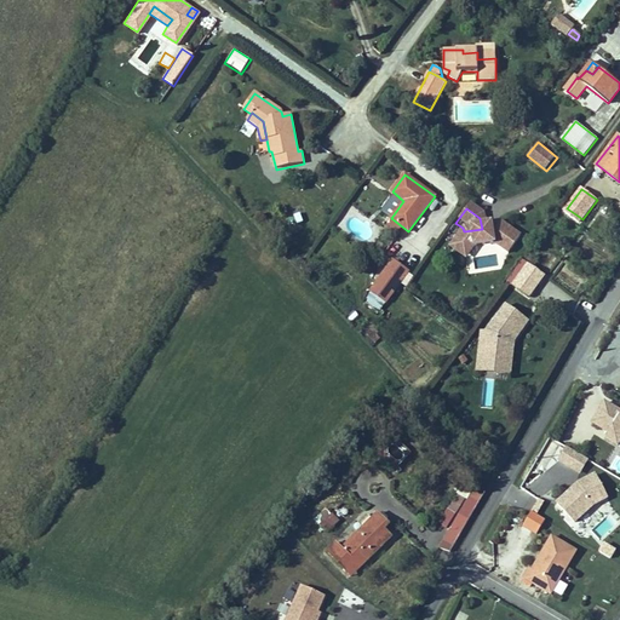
[(568,220),(574,213),(567,208),(561,216),(568,220)]
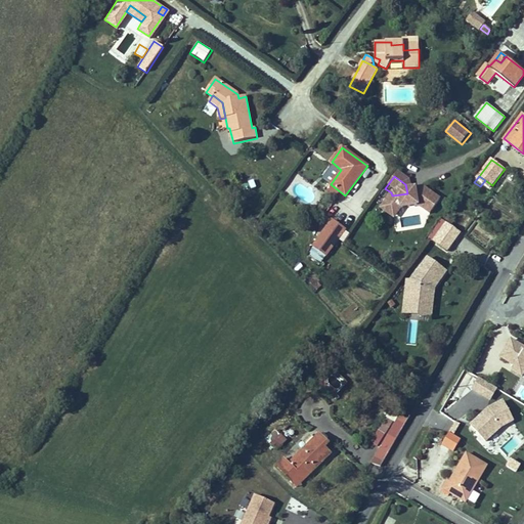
[(389,195),(382,207),(391,213),(397,212),(413,210),(426,218),(436,205),(419,191),(417,193),(412,194),(411,192),(407,193),(392,195),(389,195)]
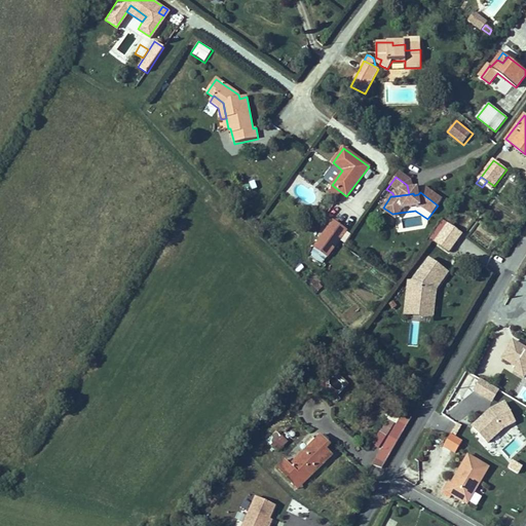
[(392,214),(383,208),(379,214),(391,223),(399,213),(392,214)]
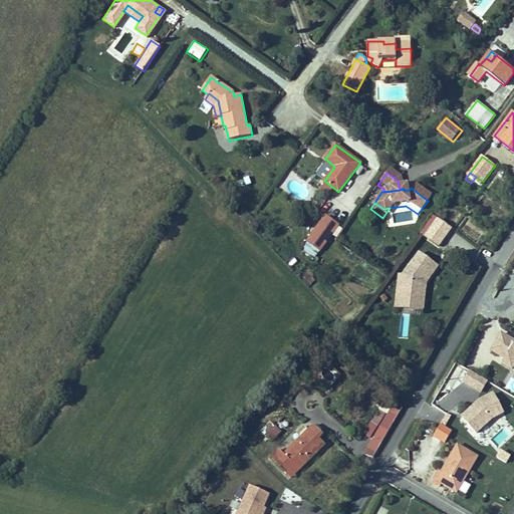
[(338,226),(325,217),(308,241),(320,250),(338,226)]
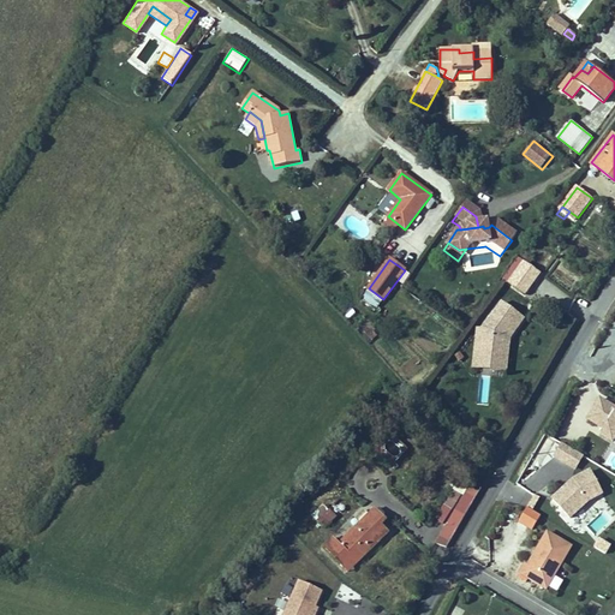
[(523,262),(509,282),(524,293),(538,273),(523,262)]
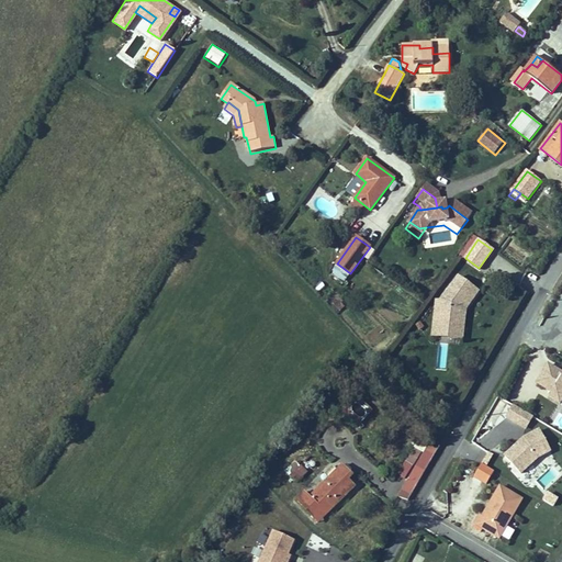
[(386,267),(382,274),(401,283),(404,276),(386,267)]
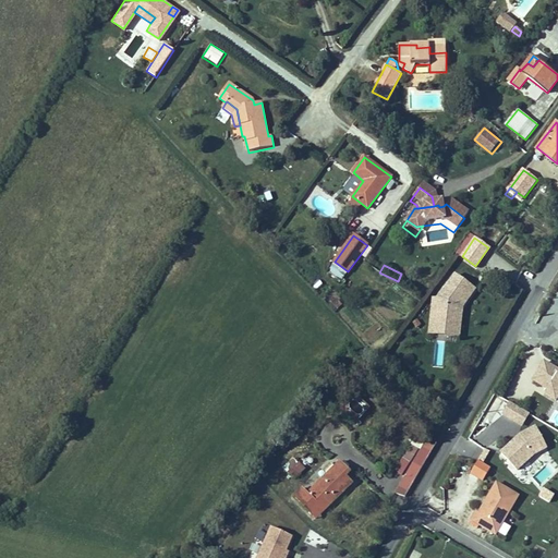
[(455,276),(436,299),(428,325),(447,331),(456,308),(458,305),(461,306),(473,290),(455,276)]
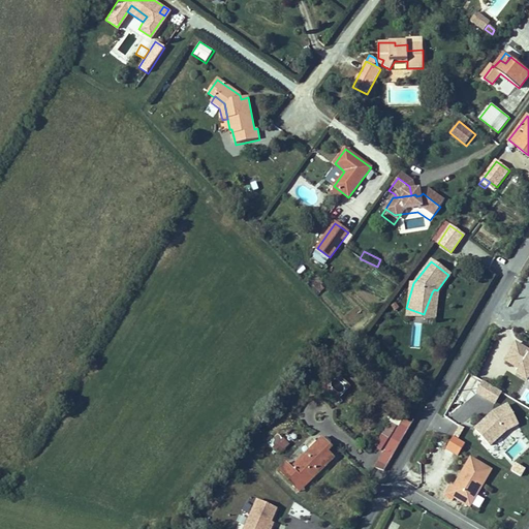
[(413,283),(410,283),(401,313),(426,321),(437,290),(434,289),(432,292),(424,314),(406,308),(413,283)]
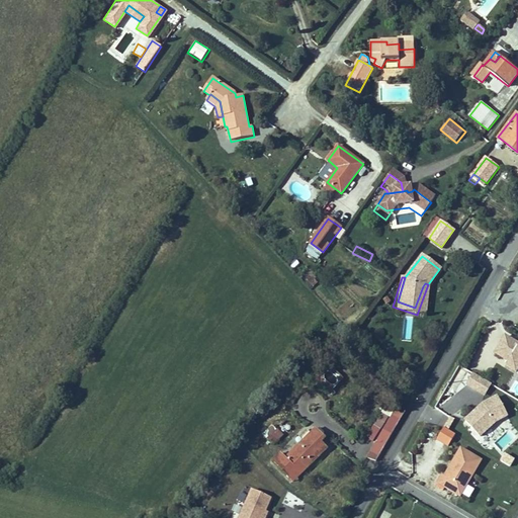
[(517,373),(517,339),(516,342),(503,334),(492,352),(505,360),(503,365),(517,373)]
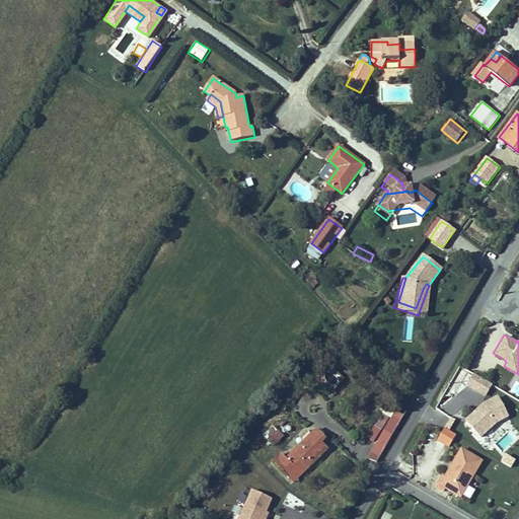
[(472,374),(466,386),(486,397),(492,384),(472,374)]
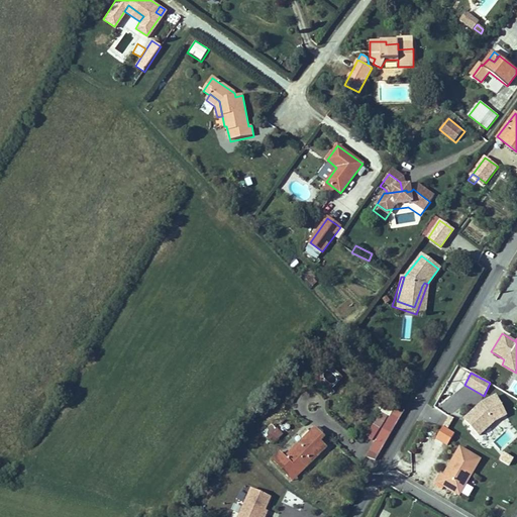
[(479,403),(463,416),(479,434),(492,422),(506,414),(494,395),(479,403)]
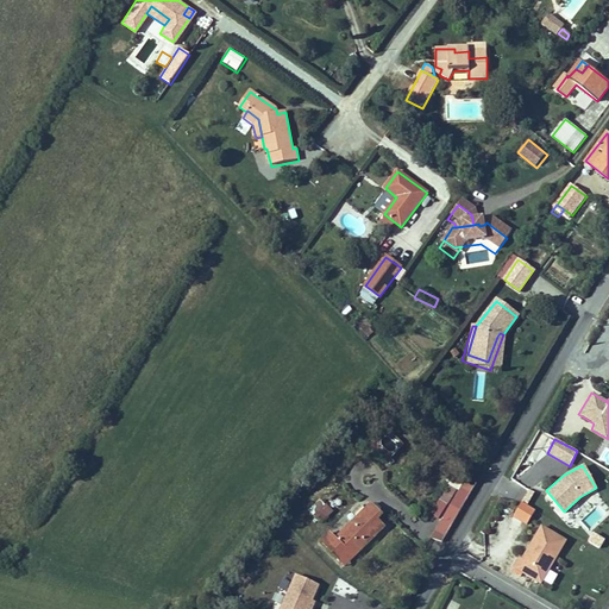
[(428,514),(440,521),(432,535),(441,541),(473,487),(451,475),(428,514)]
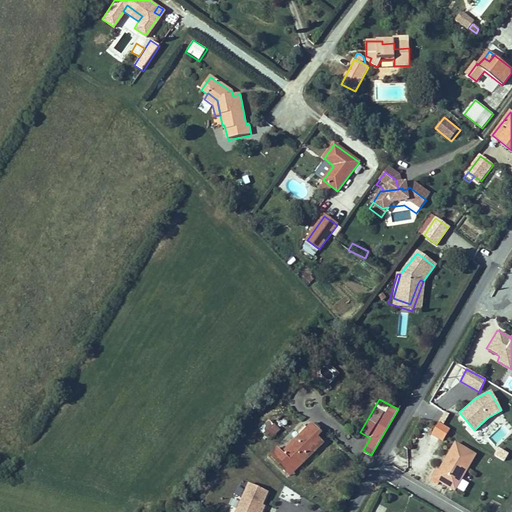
[(438,422),(430,435),(443,442),(450,429),(438,422)]
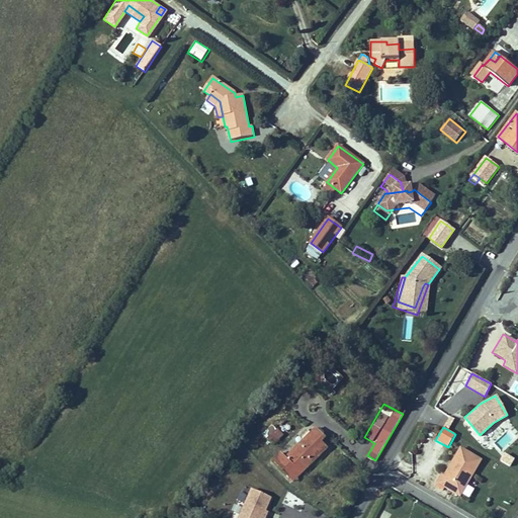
[(324,437),(316,429),(286,458),(281,454),(273,461),(289,478),(300,467),(304,470),(327,447),(320,441),(324,437)]
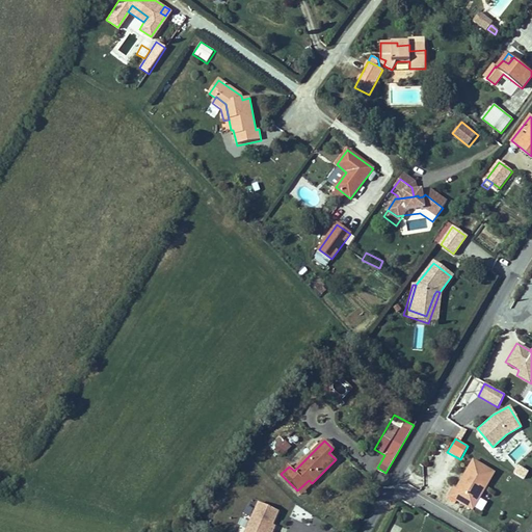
[(491,473),(471,461),(454,489),(453,488),(448,497),(470,510),(491,473)]
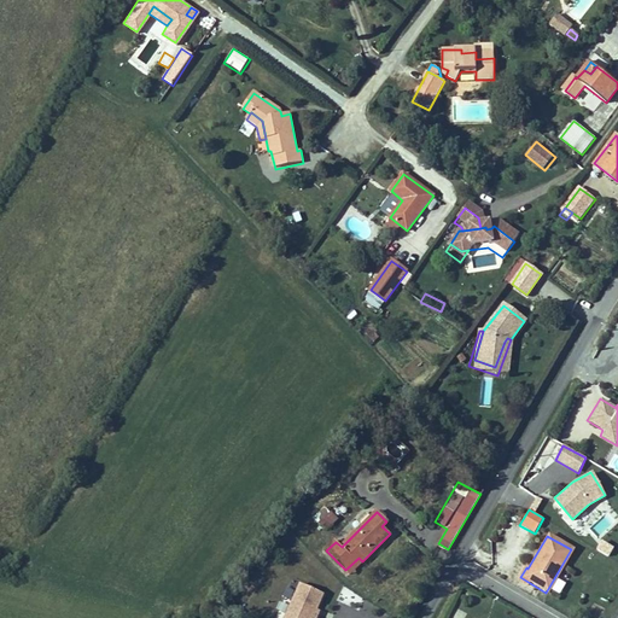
[(596,552),(610,555),(612,546),(600,542),(596,552)]
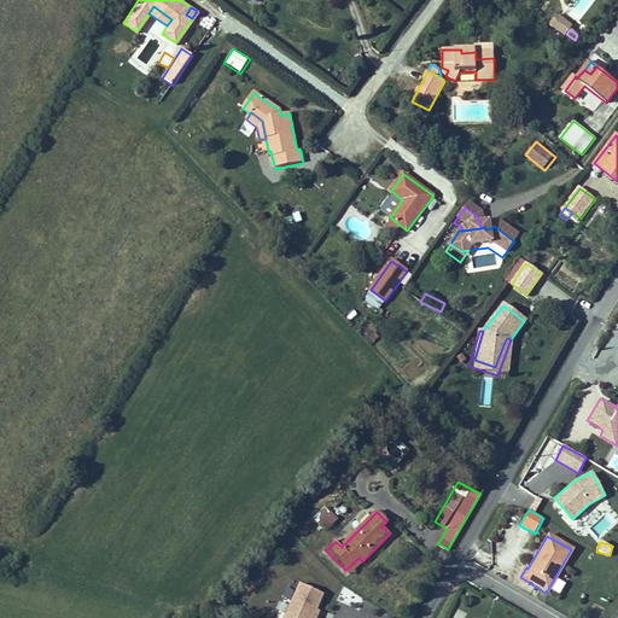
[(349,575),(362,561),(359,558),(345,570),(349,575)]
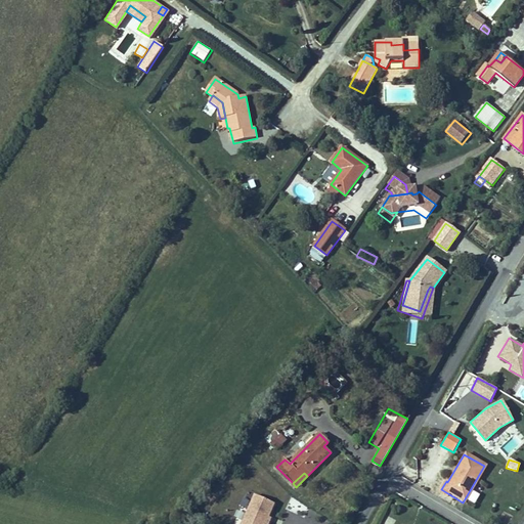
[(268,523),(277,505),(253,494),(245,514),(237,511),(231,523),(268,523)]
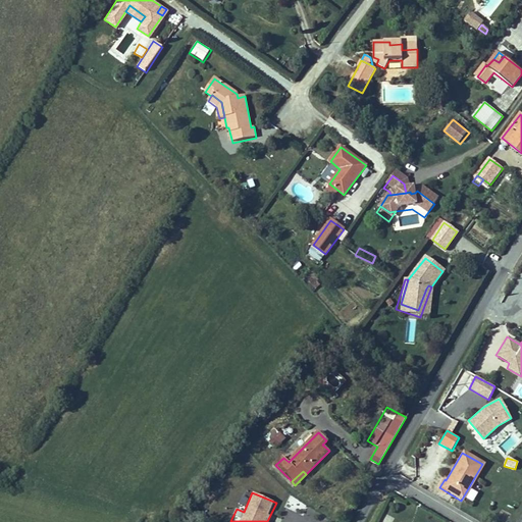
[(299,521),(302,517),(286,510),(281,521),(299,521)]
